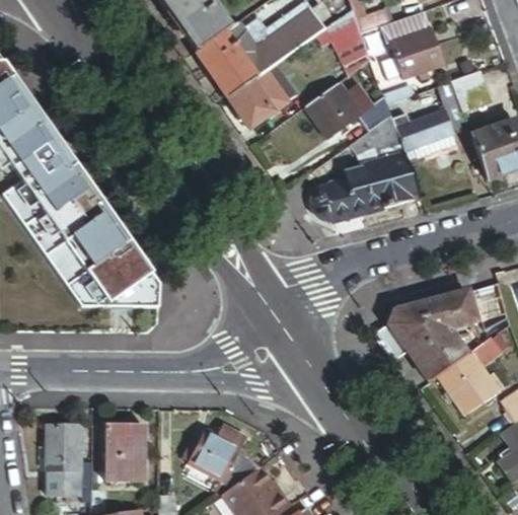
[(158,0),(195,52),(229,27),(210,0),(158,0)]
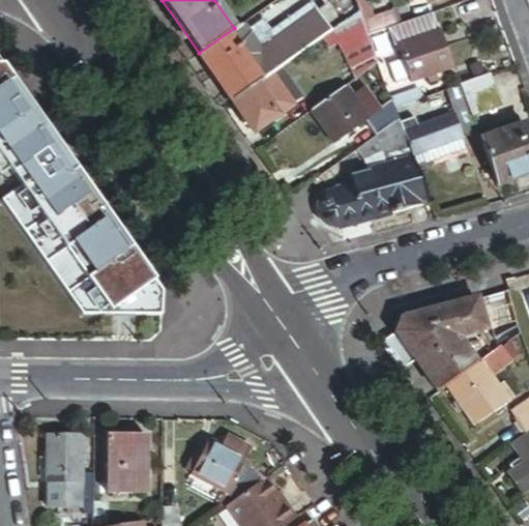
[(355,0),(358,9),(361,17),(371,12),(366,1),(363,2),(362,0),(355,0)]
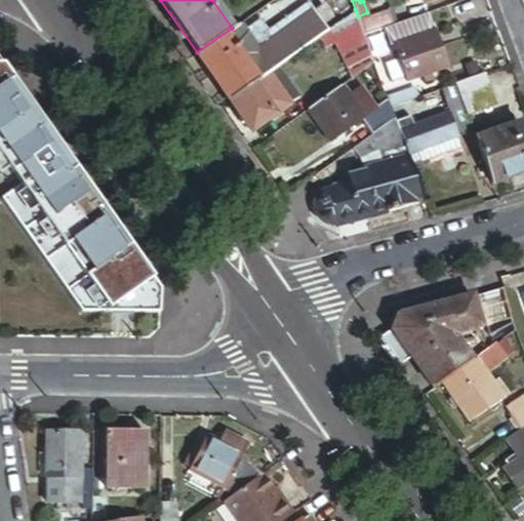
[(258,17),(243,29),(271,69),(276,65),(318,35),(326,29),(307,1),(267,29),(258,17)]
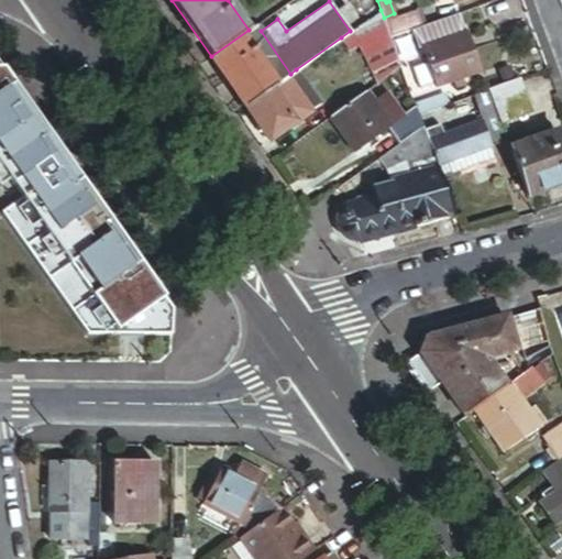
[(394,13),(384,18),(389,35),(423,23),(417,6),(394,13)]
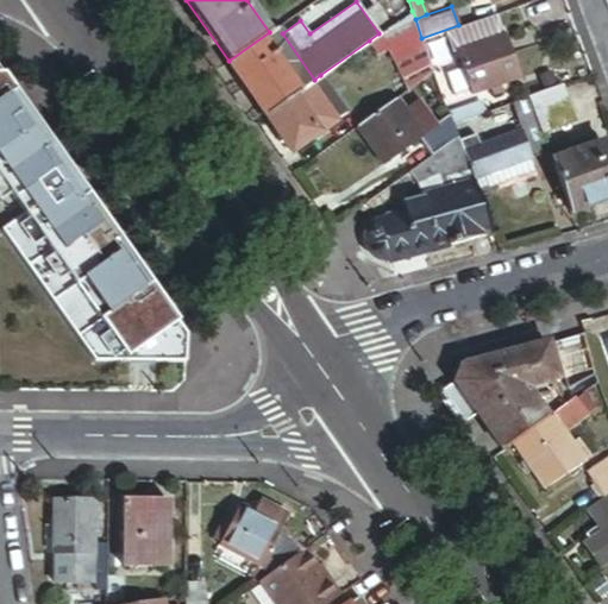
[(369,41),(376,52),(388,46),(407,89),(433,70),(421,38),(415,19),(412,11),(378,33),(369,41)]
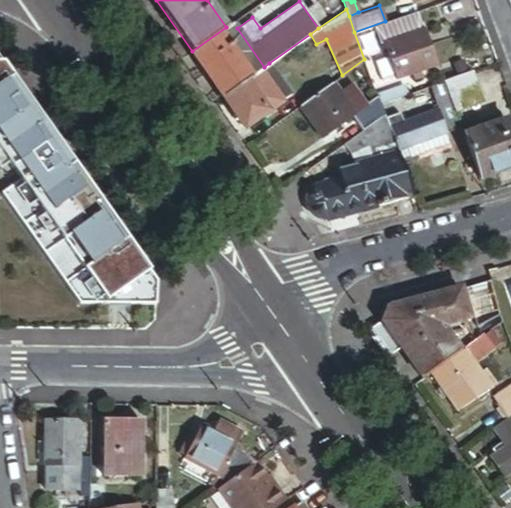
[(226,27),(192,51),(224,95),(260,70),(264,67),(237,28),(233,22),(226,27)]
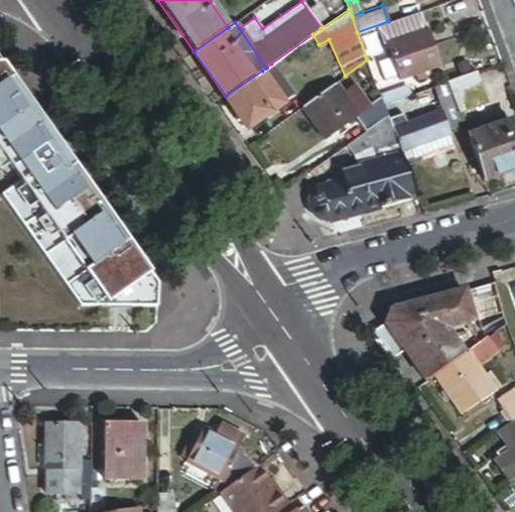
[(438,65),(426,27),(387,41),(399,79),(438,65)]
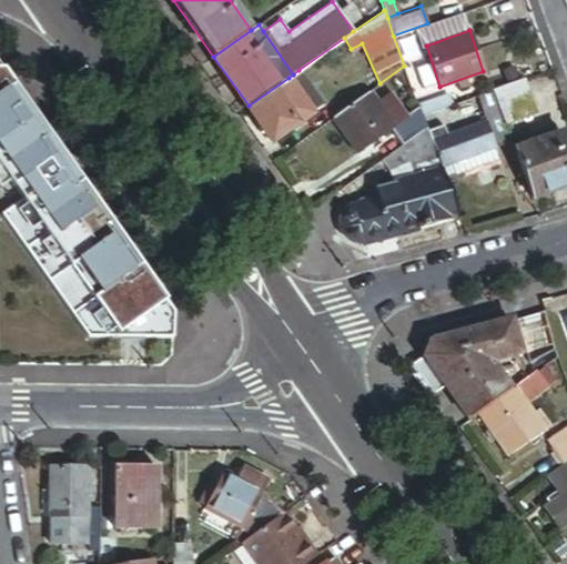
[(0,134),(36,111),(0,61),(0,134)]
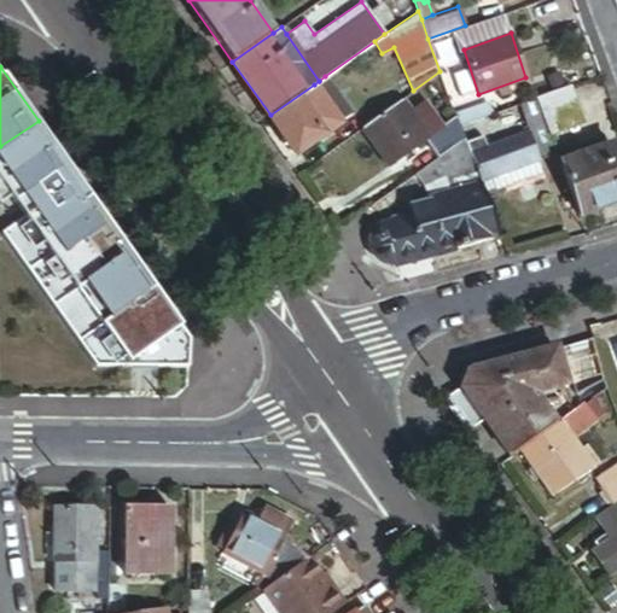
[(319,81),(314,85),(339,120),(351,112),(325,76),(319,81)]
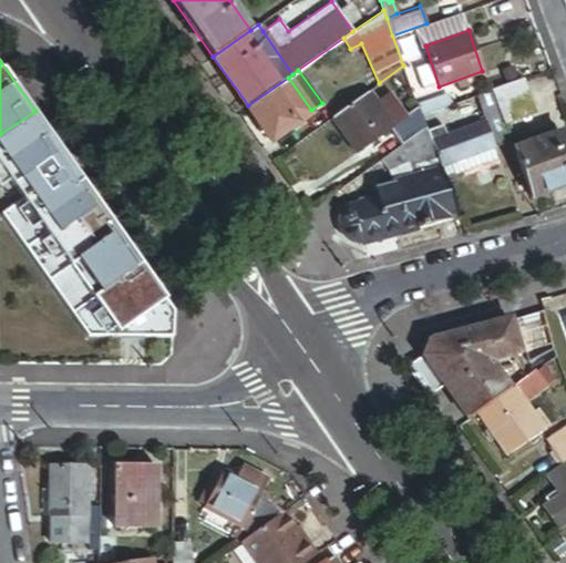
[(288,78),(248,105),(271,139),(311,110),(288,78)]
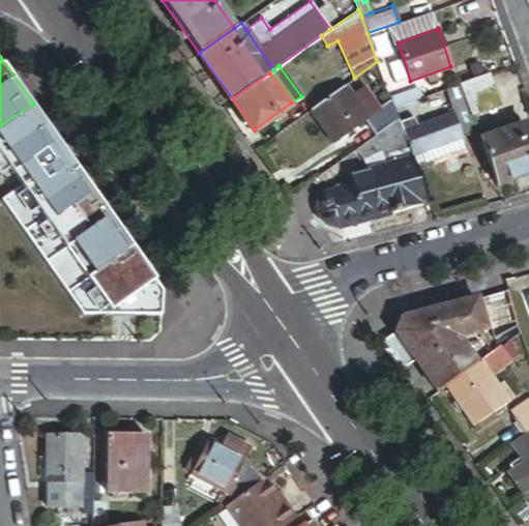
[(500,104),(489,72),(460,83),(471,114),(500,104)]
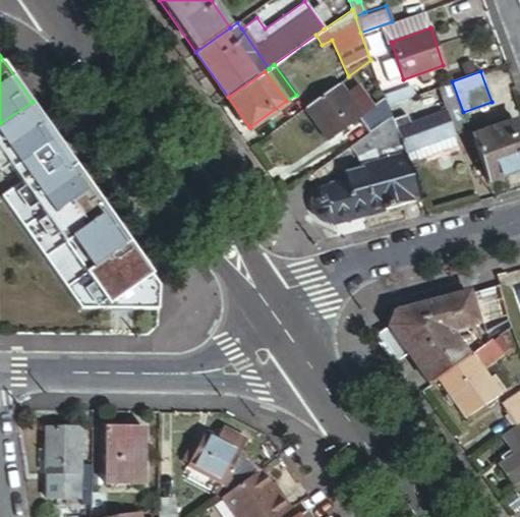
[(404,114),(392,118),(399,138),(404,153),(407,161),(415,159),(415,160),(457,145),(453,135),(469,129),(468,126),(463,112),(452,81),(436,87),(444,109),(407,122),(404,114)]
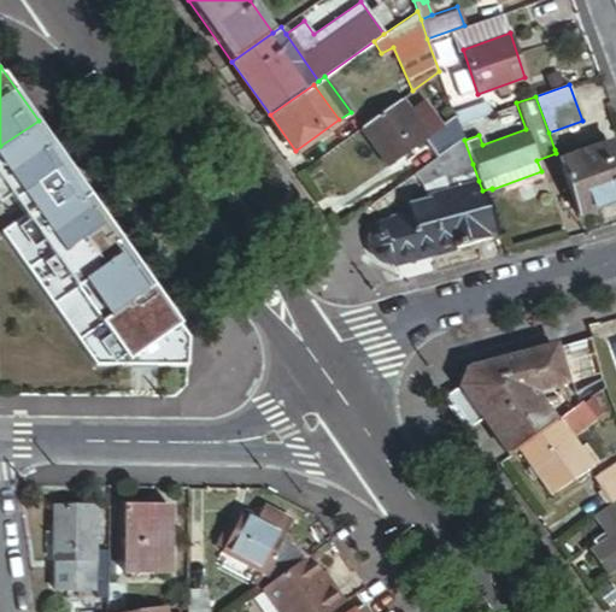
[(417,121),(402,98),(361,127),(387,164),(428,135),(417,121)]
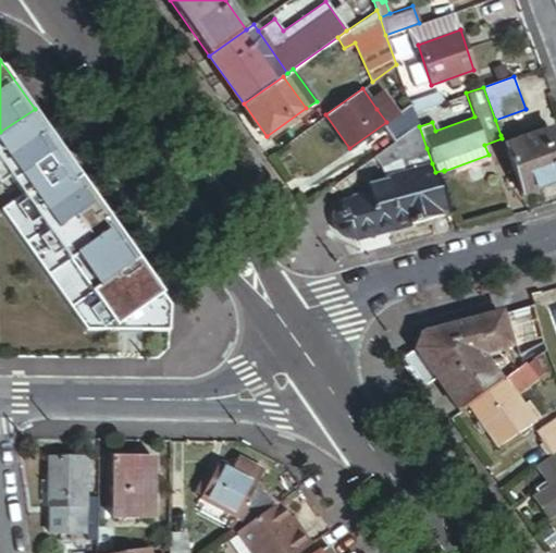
[(441,102),(436,90),(409,100),(414,112),(441,102)]
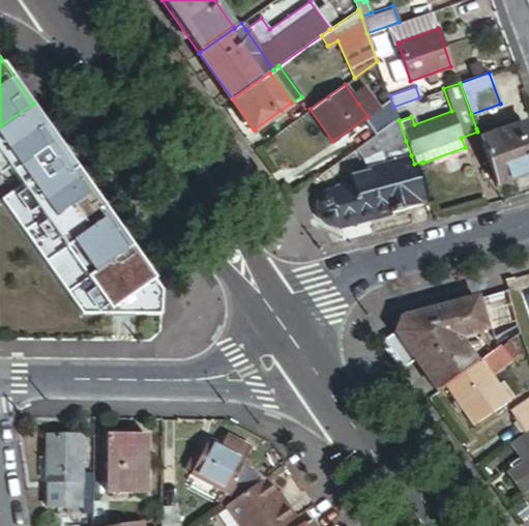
[(371,95),(358,104),(368,116),(379,108),(371,95)]
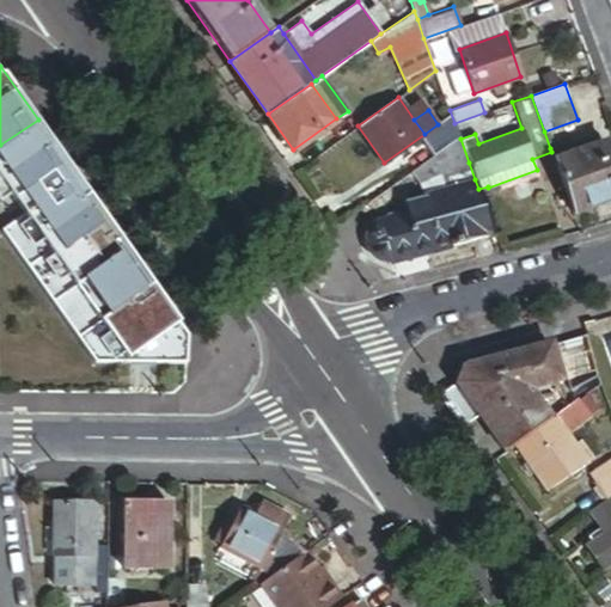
[(102,209),(38,120),(0,145),(0,201),(12,219),(1,227),(19,252),(35,253),(102,209)]
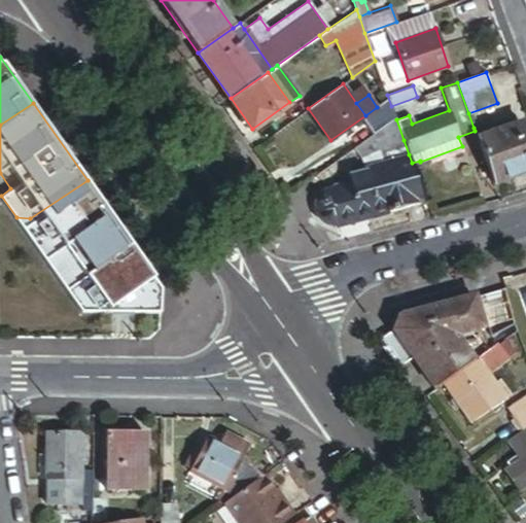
[(396,119),(395,117),(373,133),(379,148),(394,143),(404,140),(396,119)]
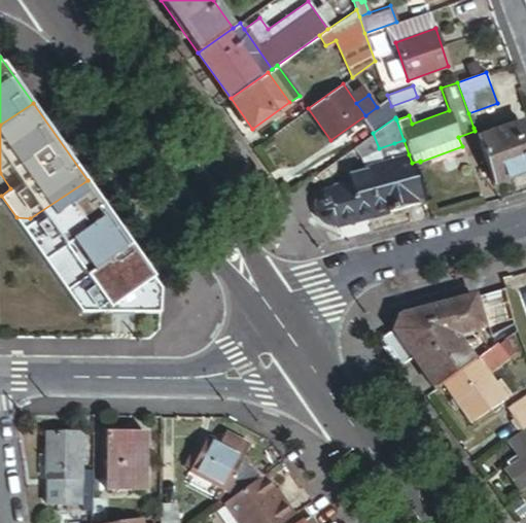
[(477,137),(493,182),(525,170),(525,134),(521,120),(483,134),(477,137)]
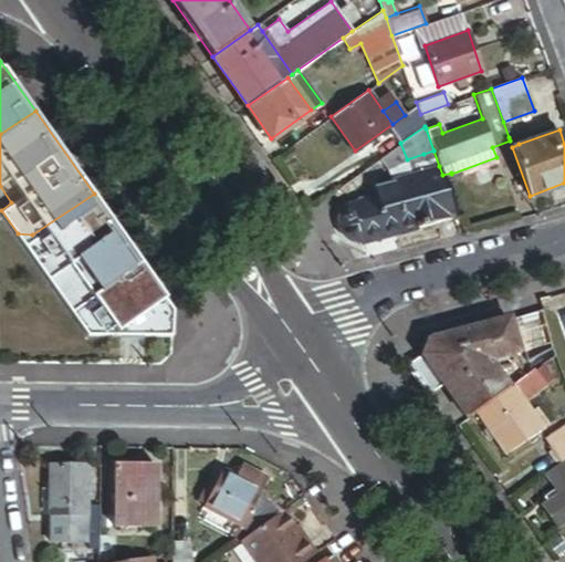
[(515,135),(509,137),(510,141),(512,147),(519,144),(515,135)]
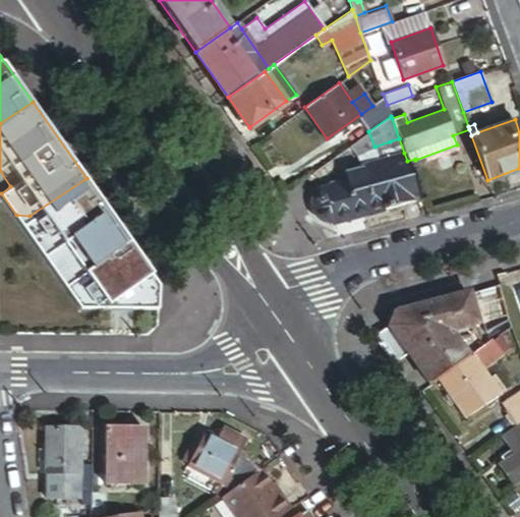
[(368,131),(349,145),(357,154),(374,147),(368,131)]
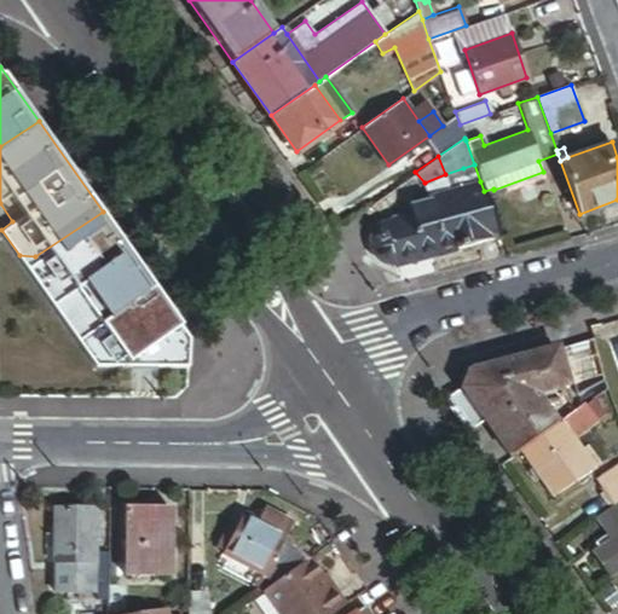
[(480,181),(474,164),(463,168),(471,184),(480,181)]
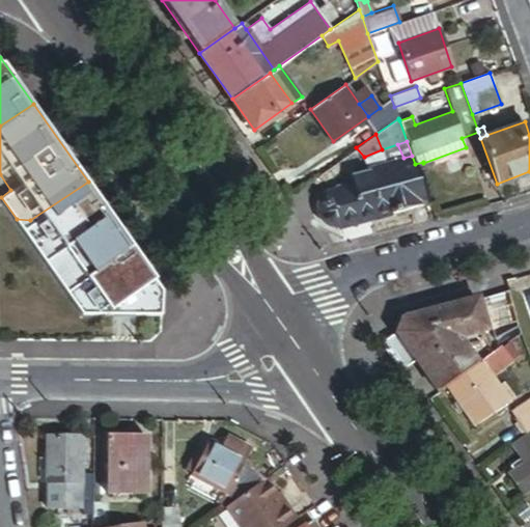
[(397,144),(382,149),(386,163),(403,158),(397,144)]
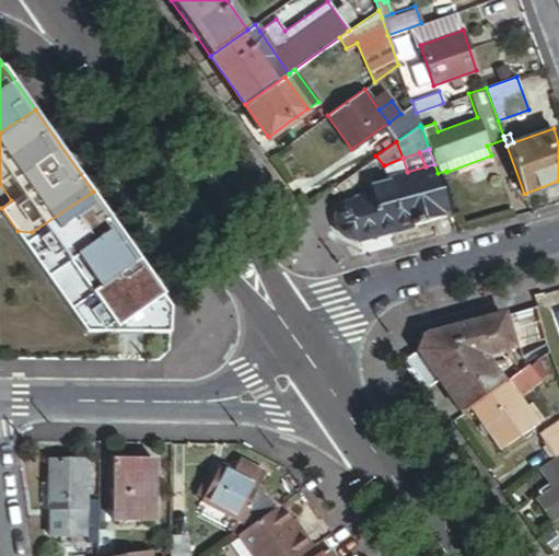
[(403,158),(384,165),(387,176),(407,172),(403,158)]
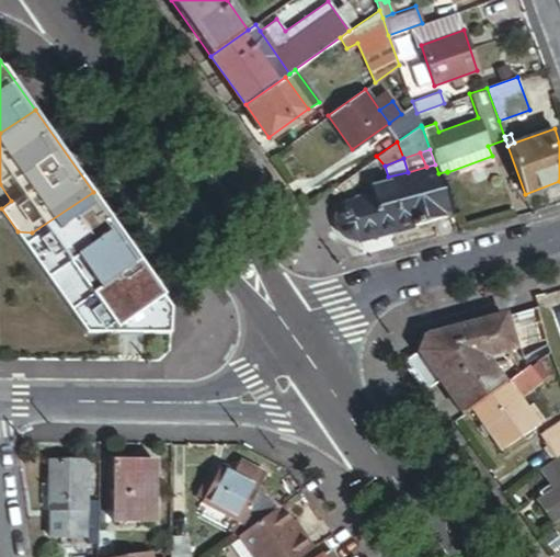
[(438,173),(435,165),(426,167),(408,172),(388,177),(370,181),(374,193),(356,197),(357,200),(350,202),(347,203),(346,204),(345,204),(343,205),(342,206),(341,207),(340,208),(339,211),(339,212),(338,213),(338,215),(336,216),(336,218),(336,219),(336,222),(338,223),(338,225),(338,226),(339,227),(340,229),(341,230),(342,231),(343,232),(344,234),(345,235),(347,235),(349,236),(351,236),(352,237),(354,237),(355,237),(356,236),(358,239),(453,214),(438,173)]
